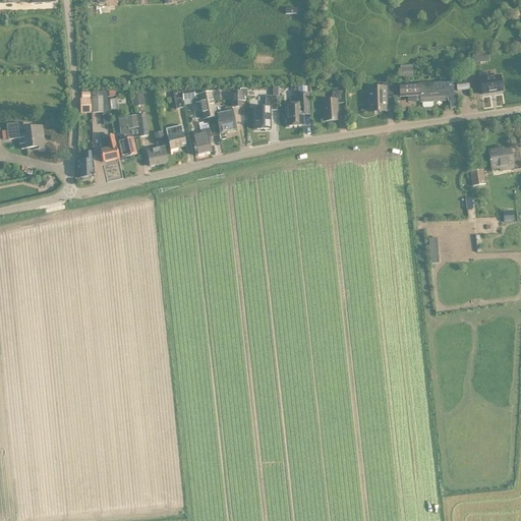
[(506,7),(502,15),(507,17),(511,9),(506,7)]
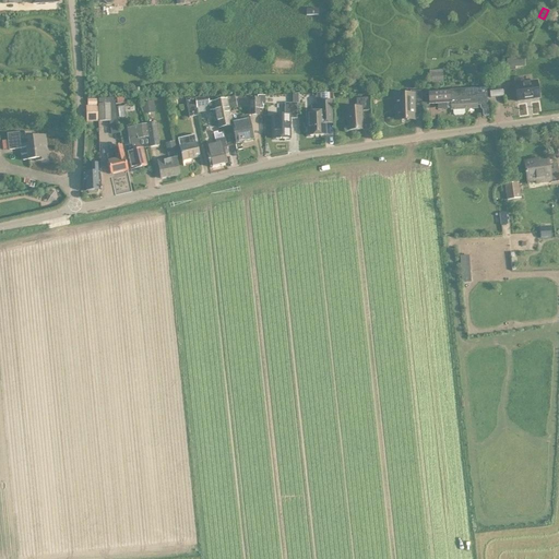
[(523,64),(523,57),(504,57),(506,69),(513,68),(513,66),(523,64)]
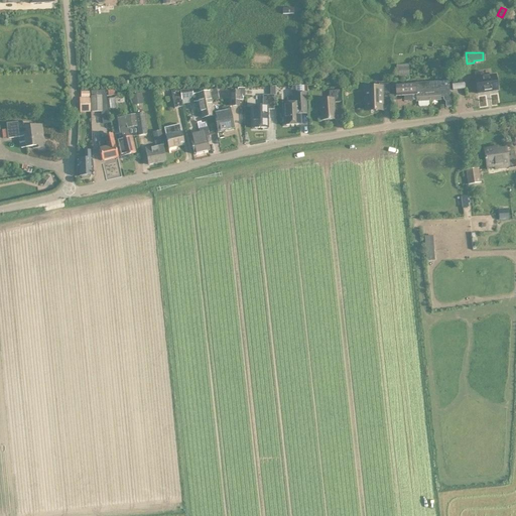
[(394,67),(395,76),(407,75),(406,66),(394,67)]
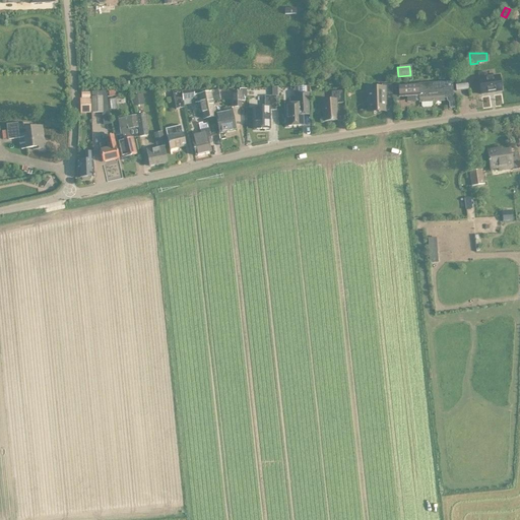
[(475,71),(479,93),(501,90),(498,73),(485,75),(485,70),(475,71)]
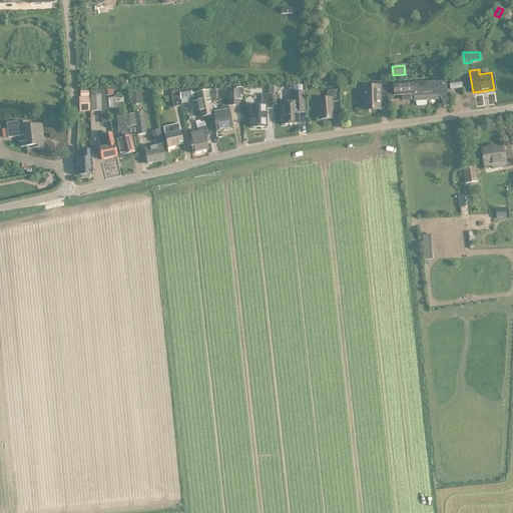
[(447,77),(449,89),(461,87),(459,75),(447,77)]
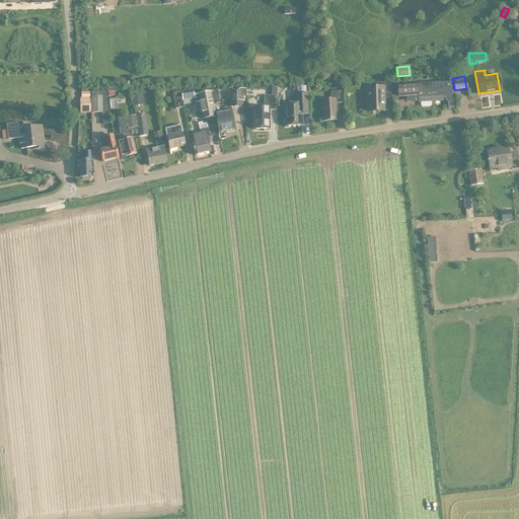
[(393,83),(391,84),(391,88),(394,89),(395,95),(417,93),(418,100),(441,99),(441,97),(451,96),(450,80),(428,81),(394,84),(393,83)]
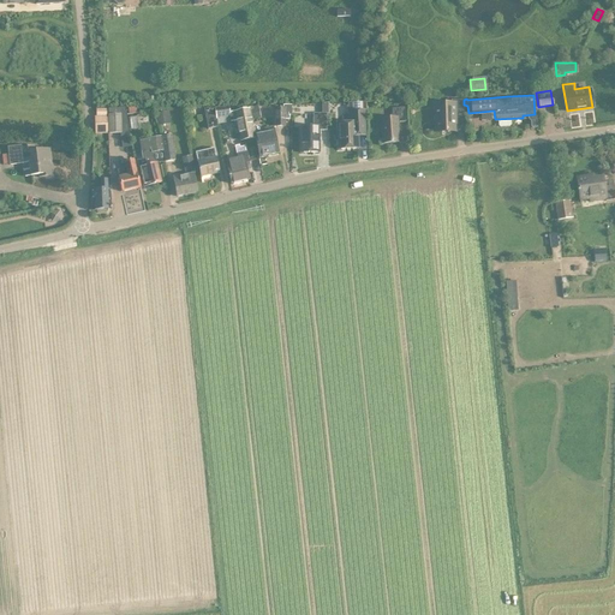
[(453,113),(461,113),(460,99),(448,99),(448,102),(433,102),(433,130),(453,130),(453,113)]
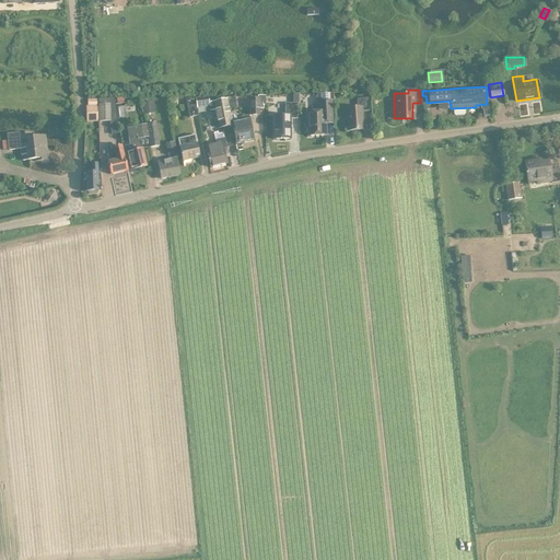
[(254,97),(248,98),(248,114),(248,115),(258,115),(258,107),(264,107),(264,94),(256,94),(256,97),(254,97)]
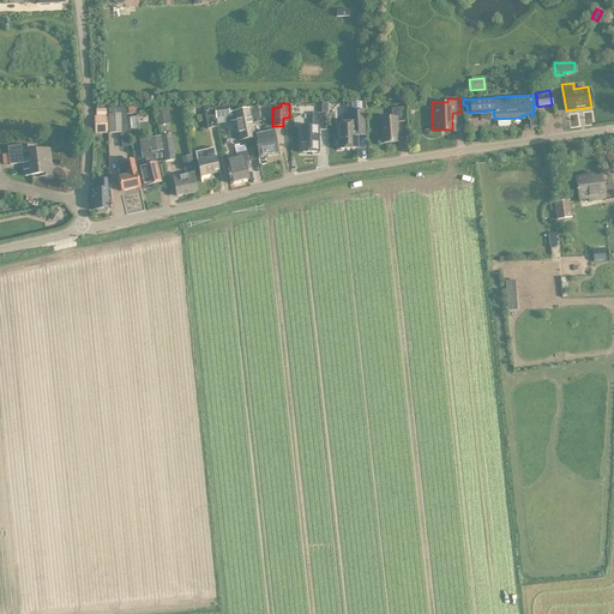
[(215,125),(214,118),(211,106),(202,107),(206,127),(215,125)]
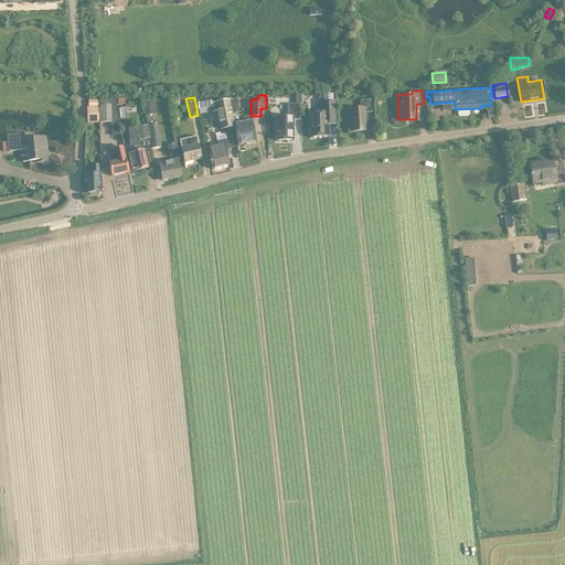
[(195,98),(196,108),(208,107),(208,106),(209,106),(208,97),(195,98)]
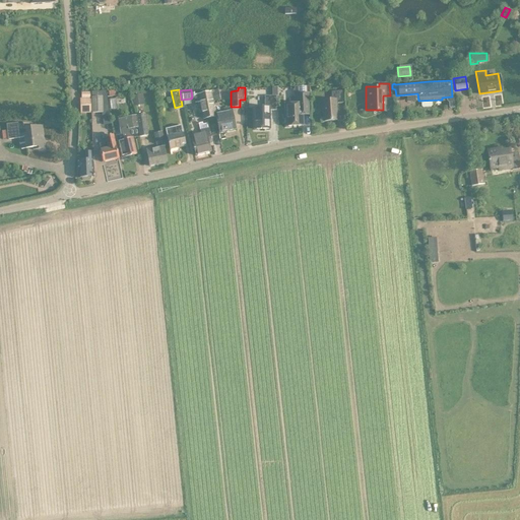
[(215,89),(209,90),(209,91),(211,100),(218,99),(217,90),(215,89)]
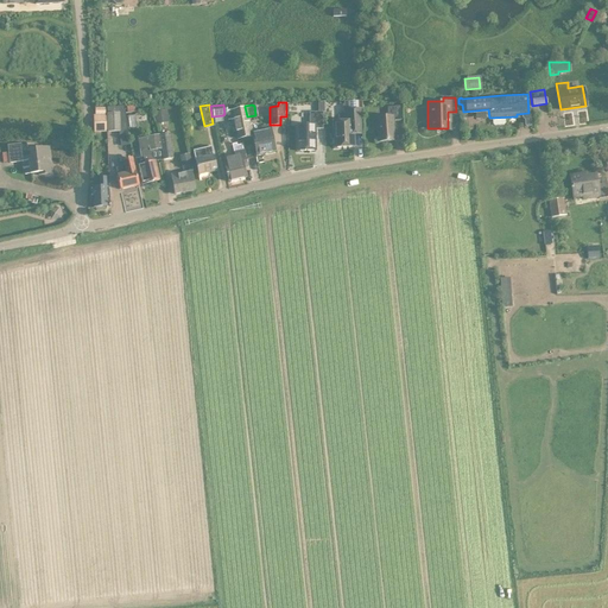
[(394,140),(393,121),(400,120),(399,106),(386,107),(387,116),(375,118),(377,141),(394,140)]
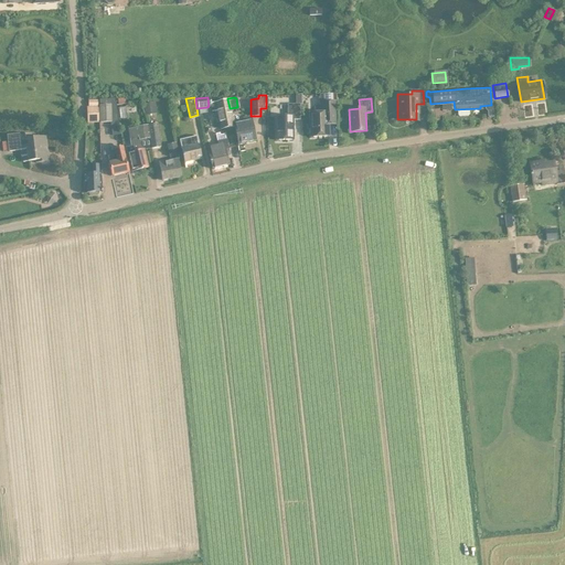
[(113,99),(97,99),(98,123),(116,121),(113,99)]
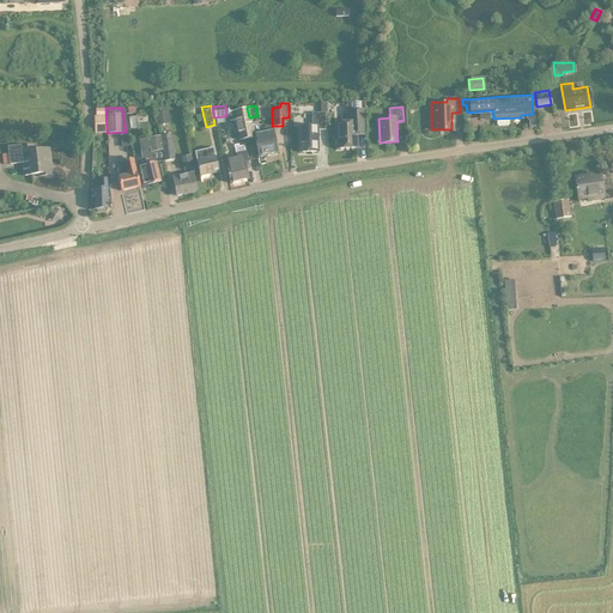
[(244,108),(226,110),(228,120),(234,119),(237,139),(246,138),(252,137),(254,137),(253,132),(249,117),(247,108),(246,108),(244,108)]
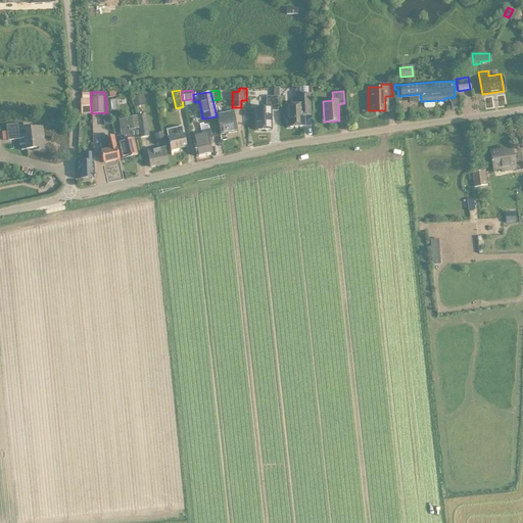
[(131,96),(133,106),(144,104),(142,94),(131,96)]
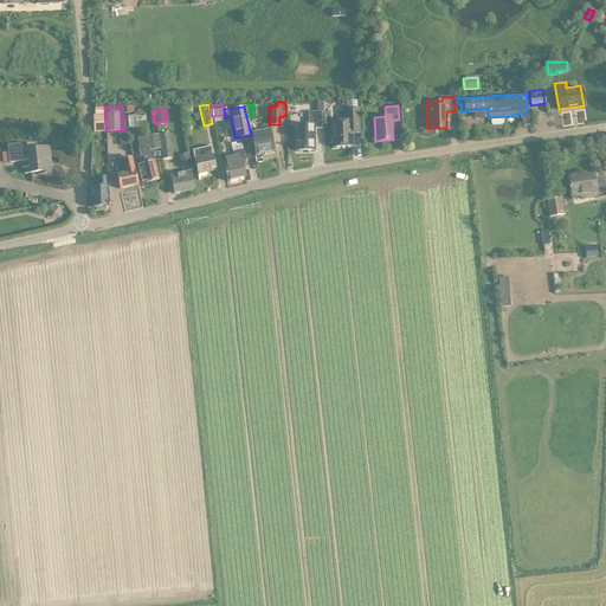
[(350,126),(359,126),(358,109),(345,109),(345,118),(340,118),(340,121),(331,121),(333,147),(352,146),(350,126)]
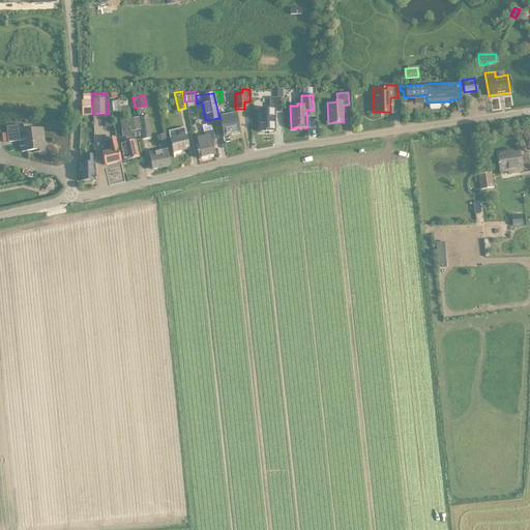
[(274,112),(281,112),(281,97),(269,97),(269,109),(258,109),(258,131),(274,130),(274,112)]
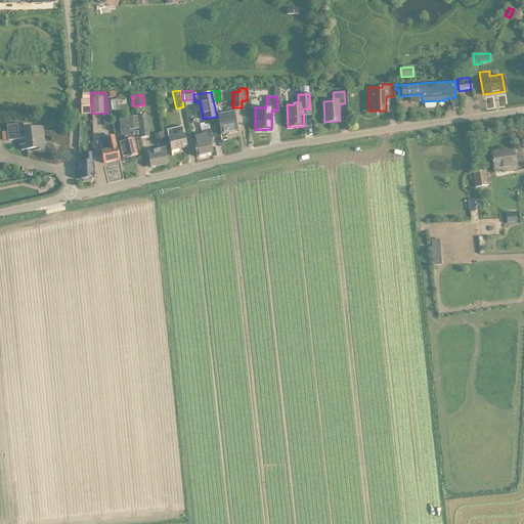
[(81,98),(79,98),(80,114),(90,113),(89,97),(81,98)]
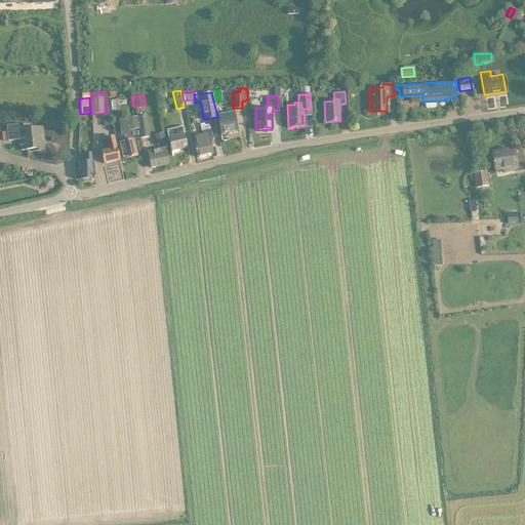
[(225,111),(216,113),(217,117),(219,125),(220,132),(238,130),(233,108),(233,107),(224,109),(225,111)]
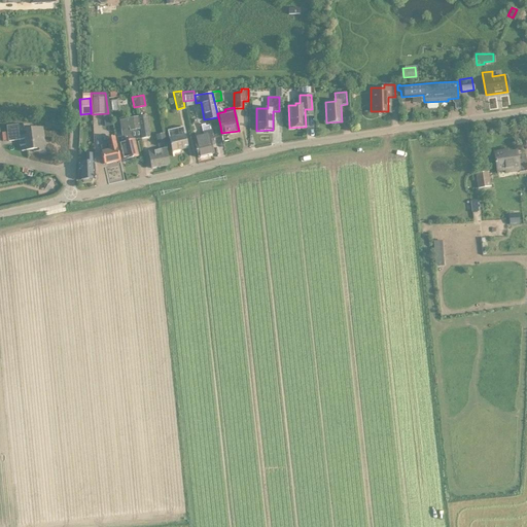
[(136,116),(134,116),(138,138),(148,137),(145,114),(141,115),(136,116)]
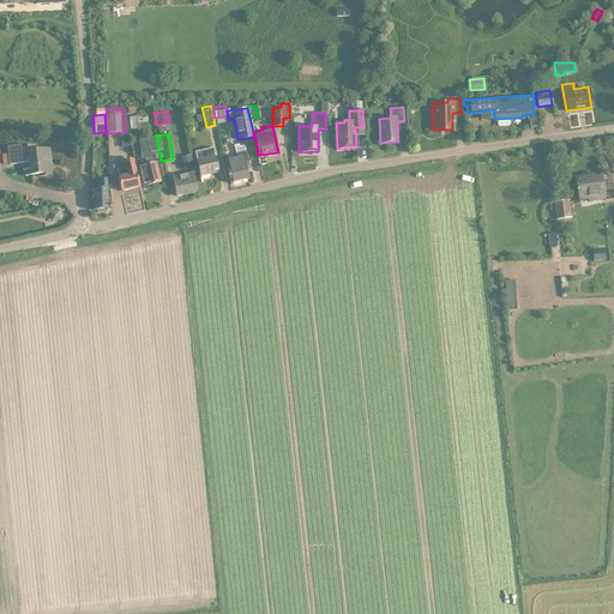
[(140,158),(136,160),(137,167),(142,186),(152,184),(158,181),(154,162),(161,161),(156,136),(156,137),(152,137),(137,139),(140,158)]
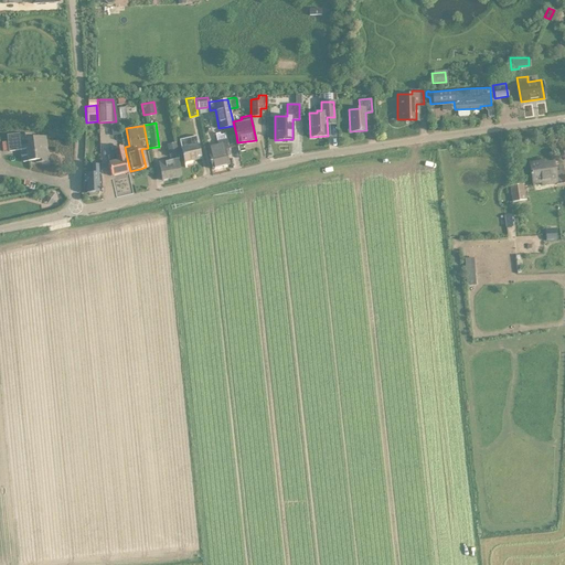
[(216,145),(206,147),(210,161),(211,167),(227,164),(224,148),(226,148),(223,134),(219,135),(217,132),(214,132),(216,145)]
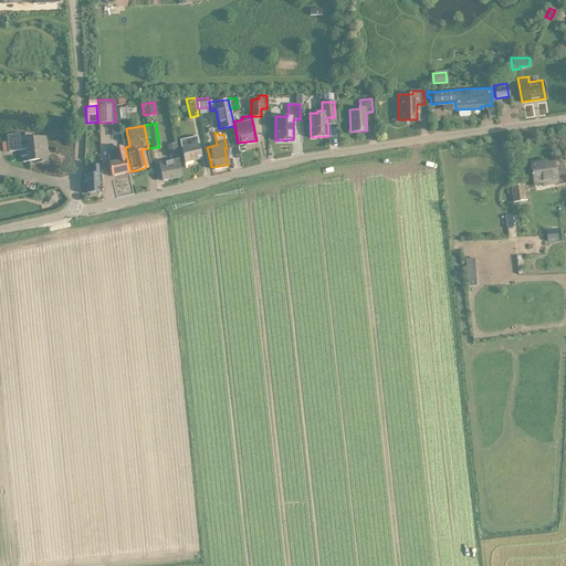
[(8,152),(18,150),(19,161),(27,160),(27,161),(34,160),(34,163),(46,161),(44,146),(43,137),(30,138),(30,134),(17,135),(16,134),(6,136),(8,152)]
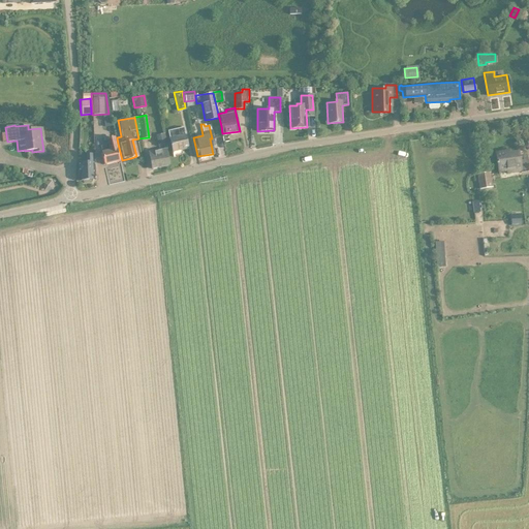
[(166,130),(168,137),(172,151),(187,148),(185,134),(182,128),(166,130)]
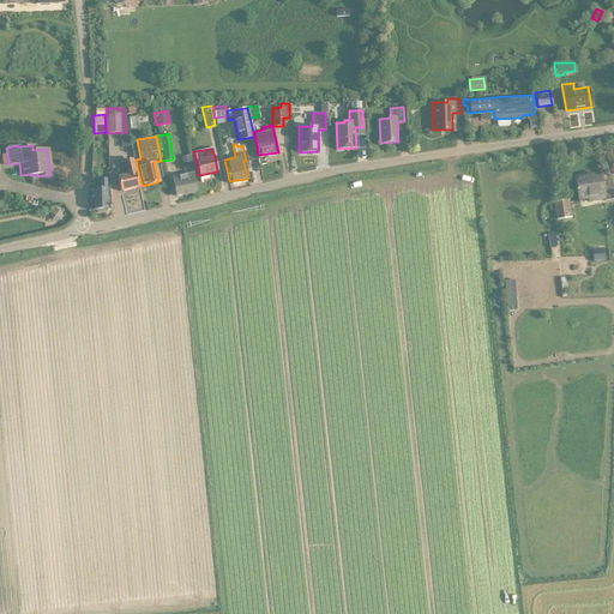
[(192,167),(190,155),(179,157),(181,169),(184,169),(184,173),(172,176),(175,196),(196,192),(192,172),(191,167),(192,167)]
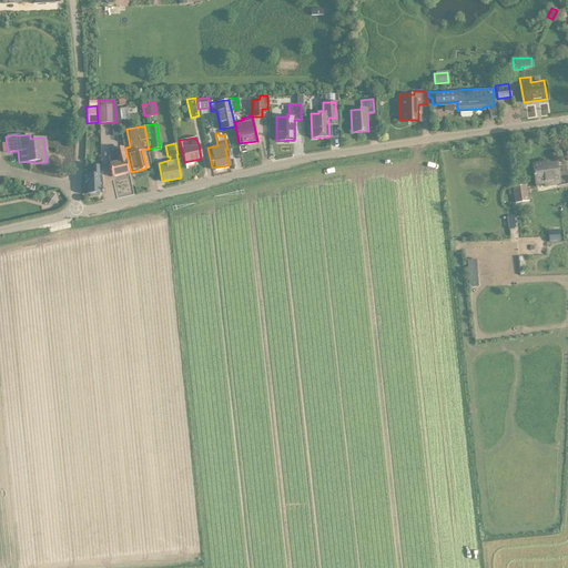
[(107,156),(108,162),(111,176),(128,172),(124,158),(121,146),(113,149),(115,154),(107,156)]
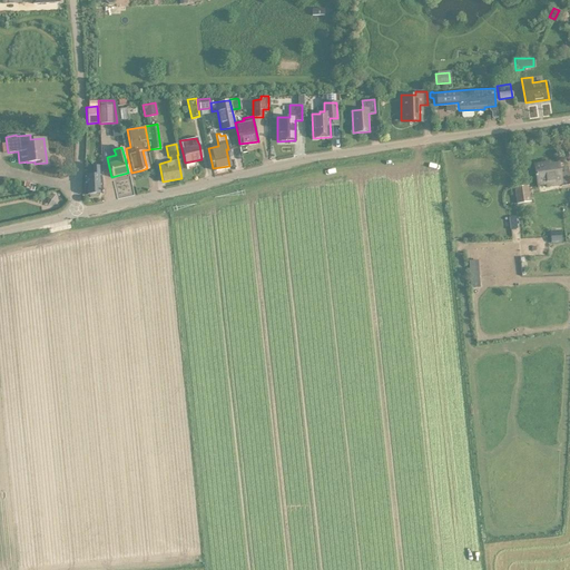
[(546,186),(560,184),(560,185),(568,184),(567,167),(558,168),(557,164),(543,166),(543,163),(533,165),(537,185),(544,184),(546,186)]
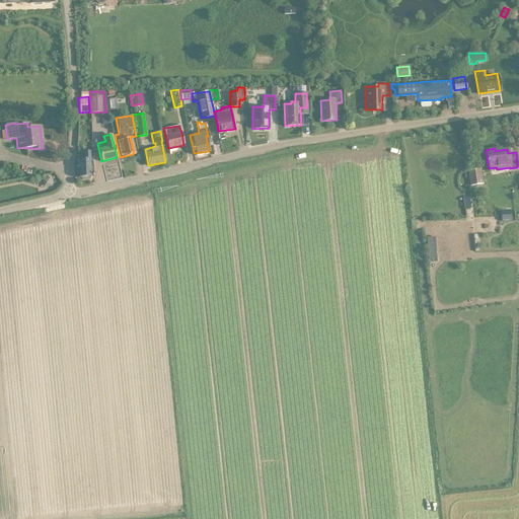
[(88,176),(91,176),(91,174),(92,174),(92,173),(91,173),(90,152),(81,152),(81,160),(76,160),(77,176),(80,176),(81,178),(87,177),(88,176)]
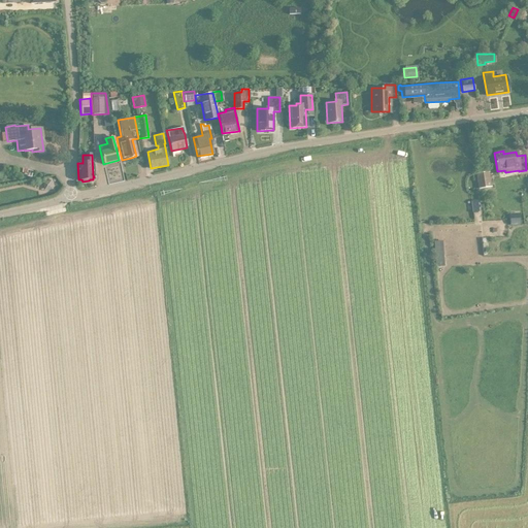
[(490,186),(487,171),(474,173),(476,188),(490,186)]
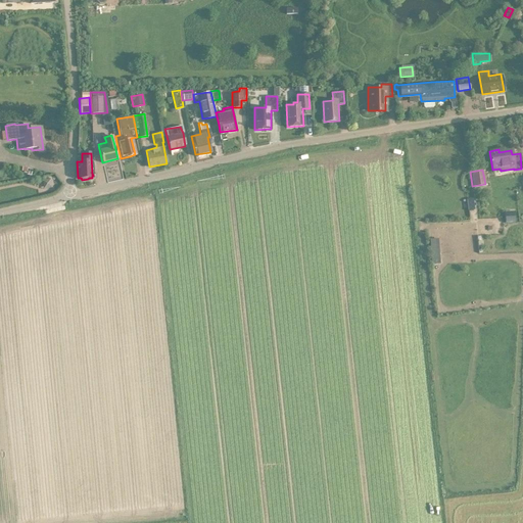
[(514,212),(504,214),(504,222),(514,221),(514,212)]
